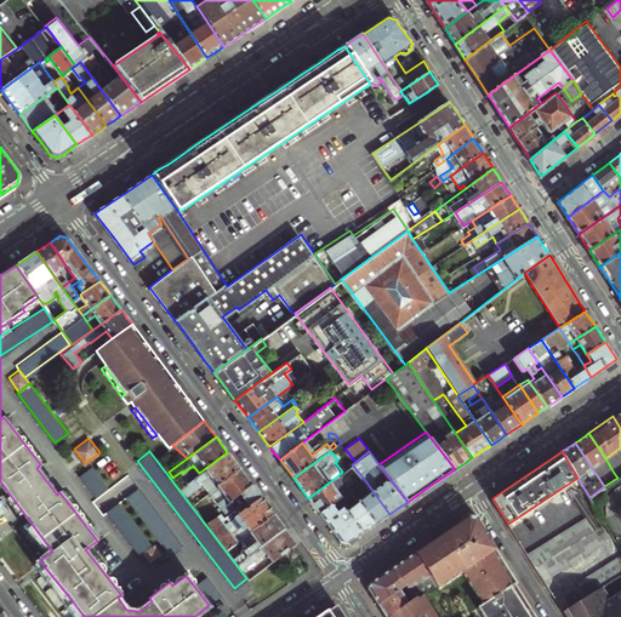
[(200,478),(210,491),(239,468),(233,461),(227,452),(199,473),(180,487),(186,495),(200,484),(197,480),(200,478)]
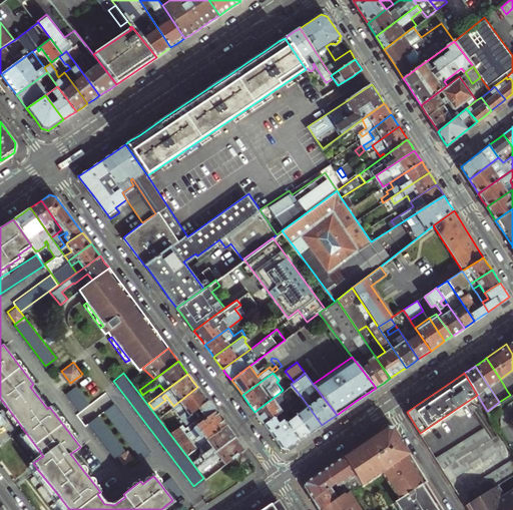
[(75,384),(65,392),(79,410),(89,402),(75,384)]
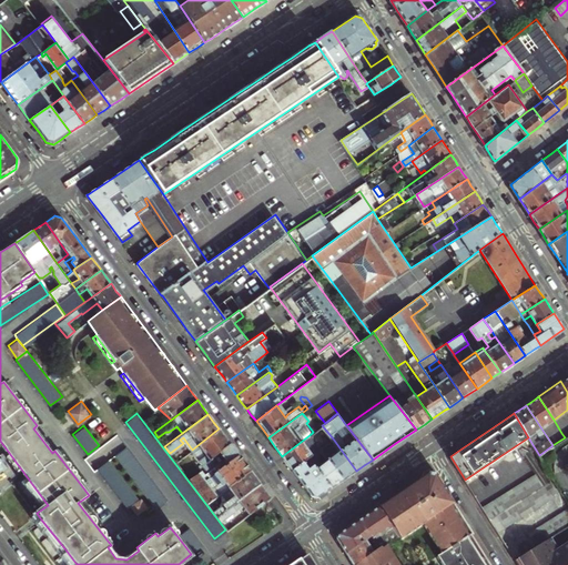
[(210,470),(213,466),(224,458),(220,452),(230,443),(225,436),(219,429),(192,450),(208,471),(210,470)]
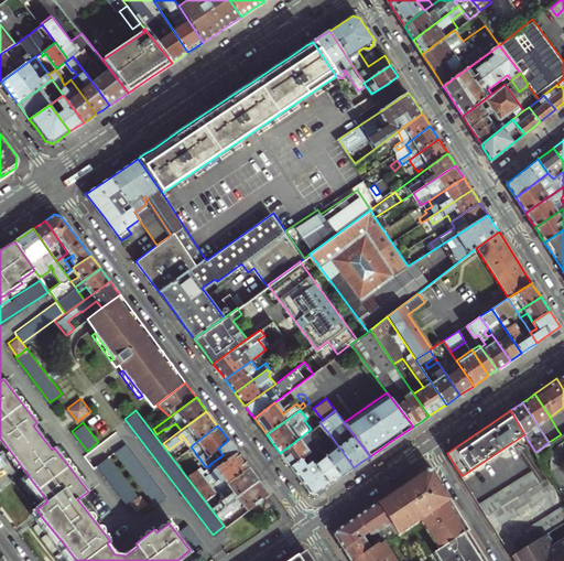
[(308,431),(280,453),(285,460),(290,466),(306,454),(318,445),(318,444),(308,431)]
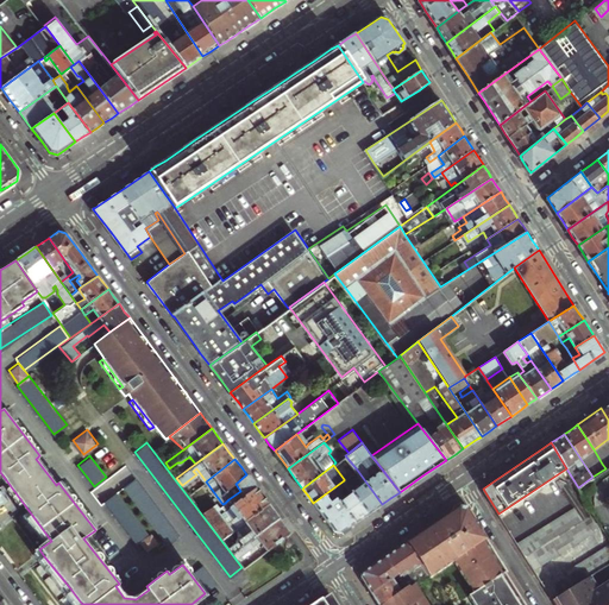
[(351,490),(369,512),(376,508),(382,504),(357,470),(344,479),(344,480),(346,484),(351,490)]
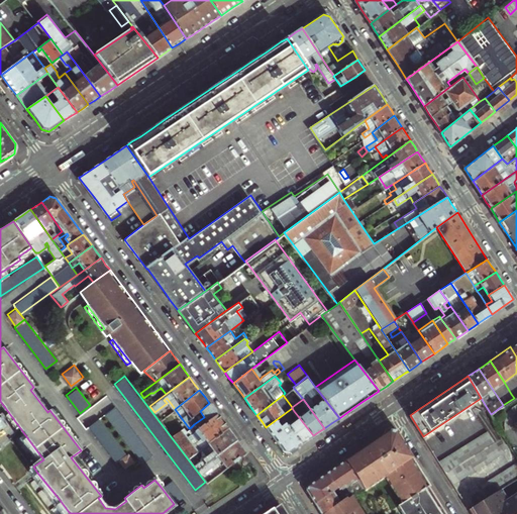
[(194,424),(197,428),(217,414),(213,408),(209,403),(200,411),(204,417),(194,424)]
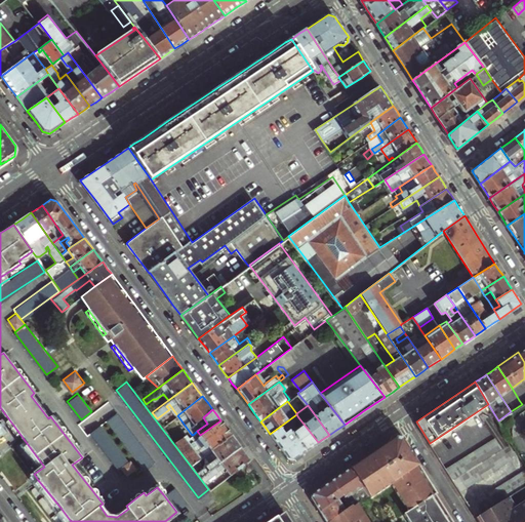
[(117,411),(107,418),(145,469),(154,460),(117,411)]
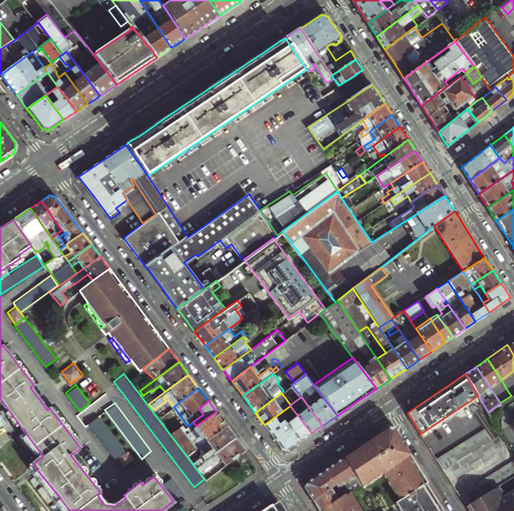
[(279,414),(300,441),(305,437),(311,433),(296,414),(291,419),(286,413),(292,409),(290,406),(279,414)]
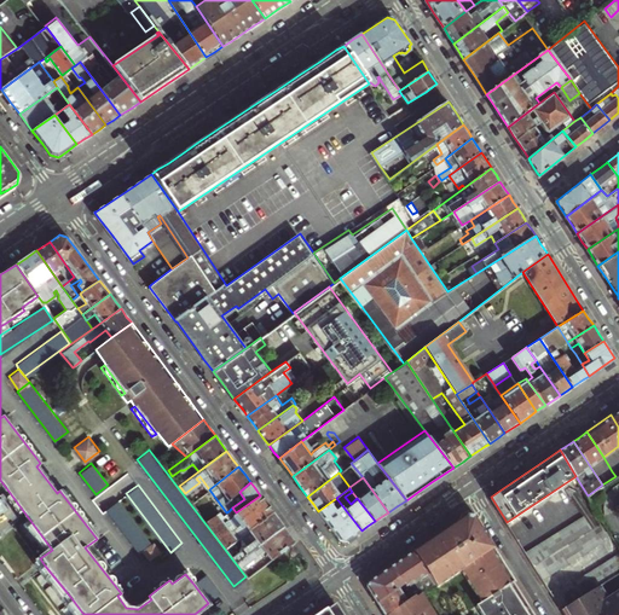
[(226,546),(241,535),(272,512),(266,503),(260,495),(236,512),(232,516),(229,518),(226,520),(223,516),(220,512),(207,521),(226,546)]
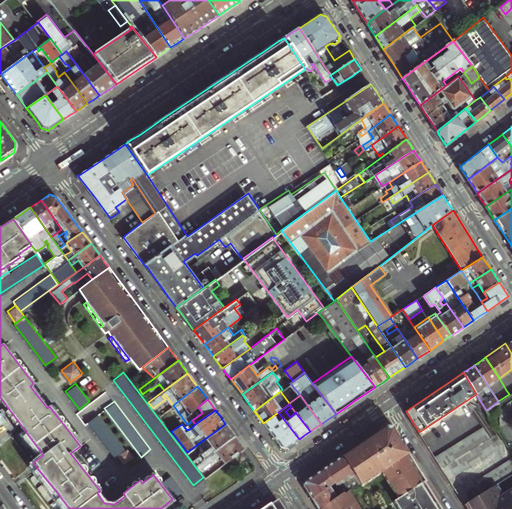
[(278,412),(263,423),(281,446),(287,447),(293,442),(299,439),(278,412)]
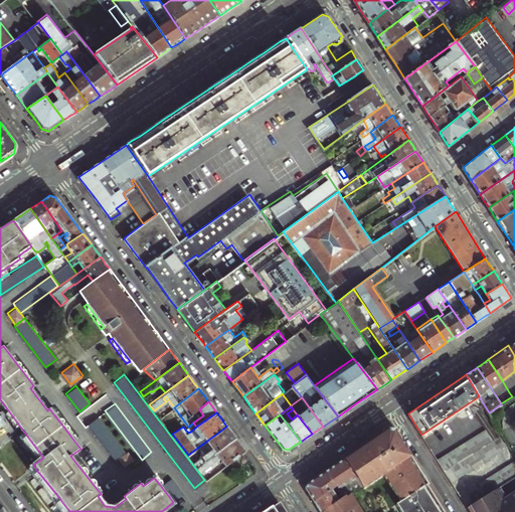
[(126,451),(99,415),(89,422),(116,459),(119,457),(126,451)]
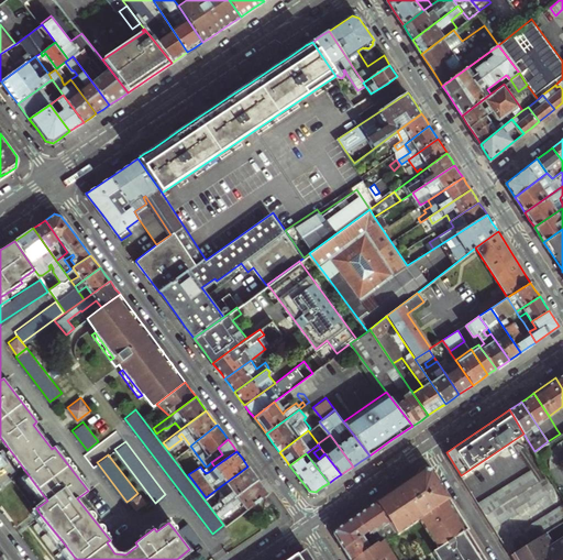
[(375,541),(350,558),(351,559),(485,559),(478,548),(465,528),(467,527),(433,472),(435,471),(433,467),(424,464),(419,469),(420,471),(381,496),(375,501),(394,531),(396,534),(419,517),(438,546),(433,549),(439,559),(397,559),(384,539),(379,541),(377,540),(375,541)]
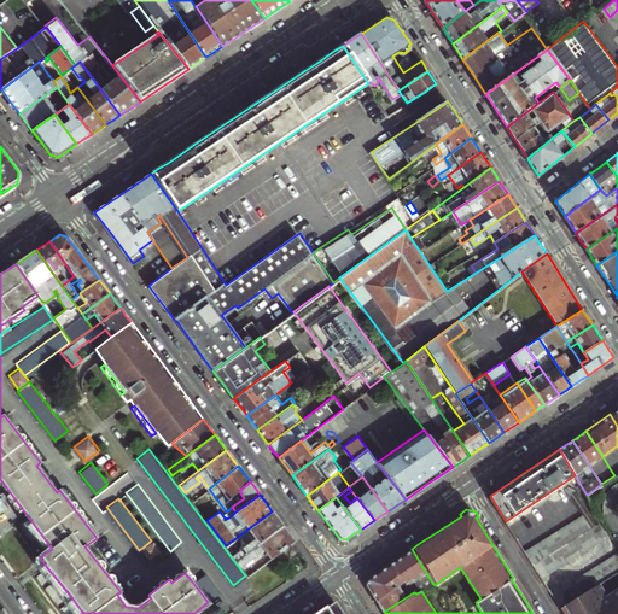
[(235,557),(238,561),(283,526),(278,518),(272,512),(240,534),(248,544),(237,553),(233,555),(235,557)]
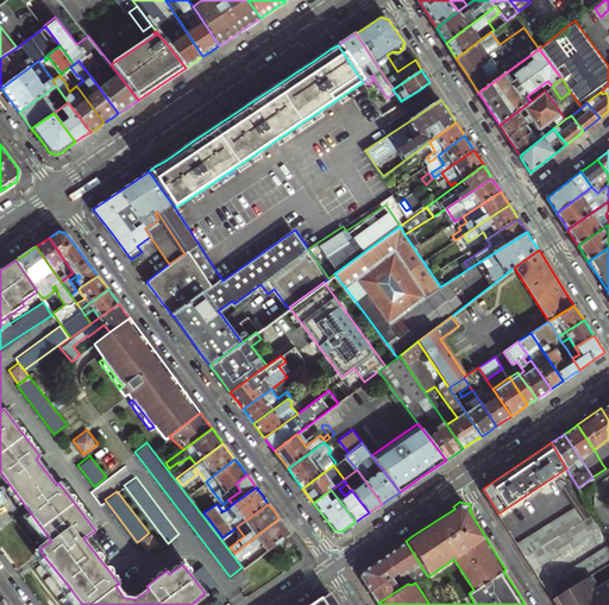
[(575,505),(516,542),(534,569),(539,566),(591,533),(575,505)]
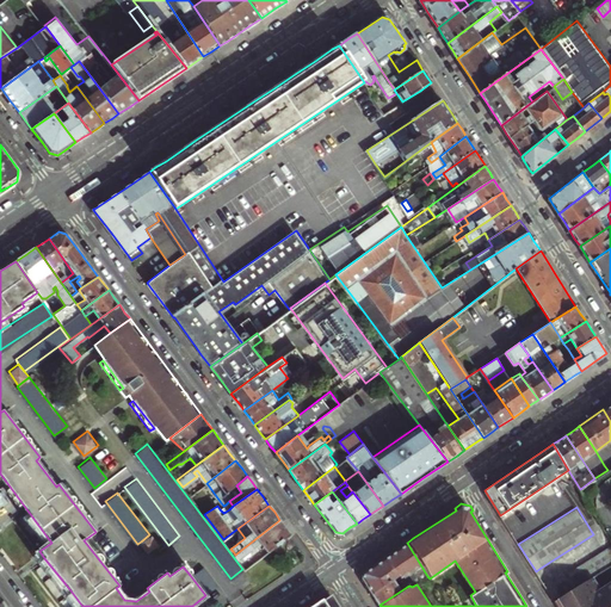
[(279,520),(235,555),(236,557),(239,559),(242,557),(253,549),(259,558),(288,538),(291,534),(285,527),(279,520)]
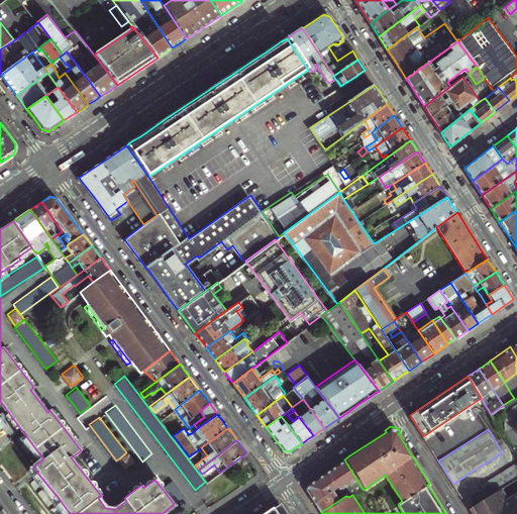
[(128,451),(126,452),(119,458),(124,466),(134,458),(128,451)]
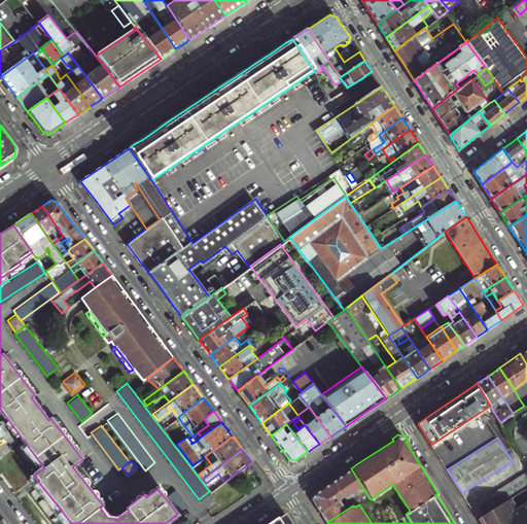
[(312,498),(321,513),(346,496),(347,498),(346,498),(351,507),(353,505),(355,507),(359,504),(369,497),(351,468),(334,480),(313,494),(312,498)]
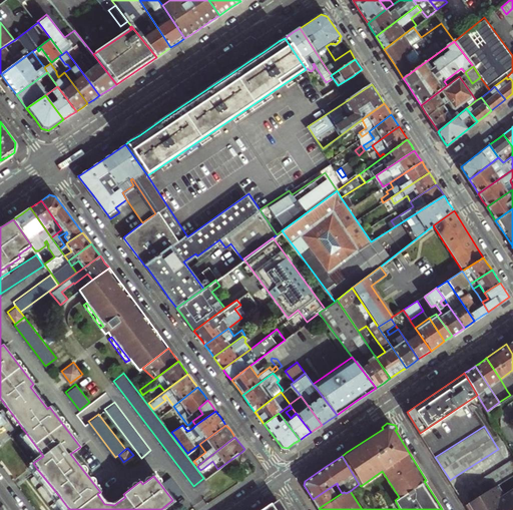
[(465,504),(497,484),(512,473),(512,457),(458,493),(465,504)]
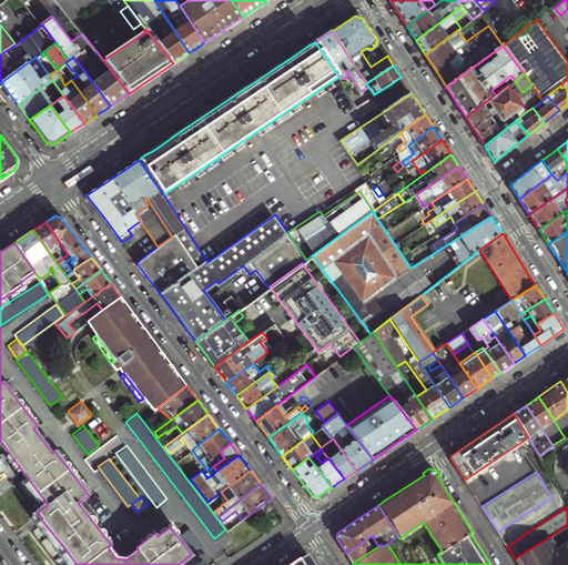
[(58,547),(61,544),(41,520),(38,522),(58,547)]
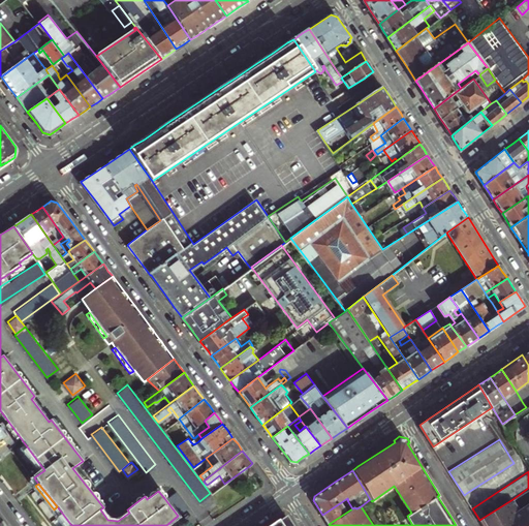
[(158,491),(164,498),(165,494),(159,486),(145,496),(147,499),(158,491)]
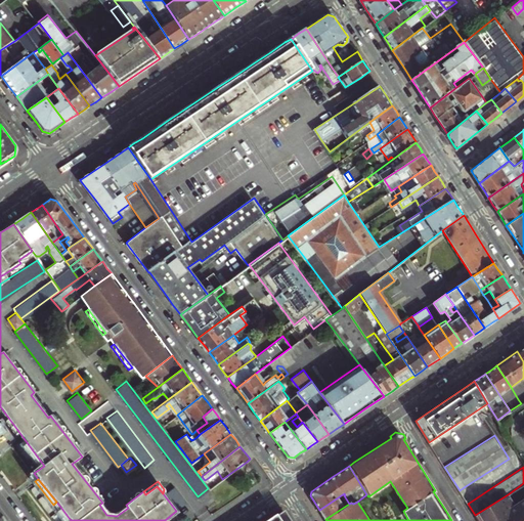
[(175,485),(164,493),(176,509),(186,502),(175,485)]
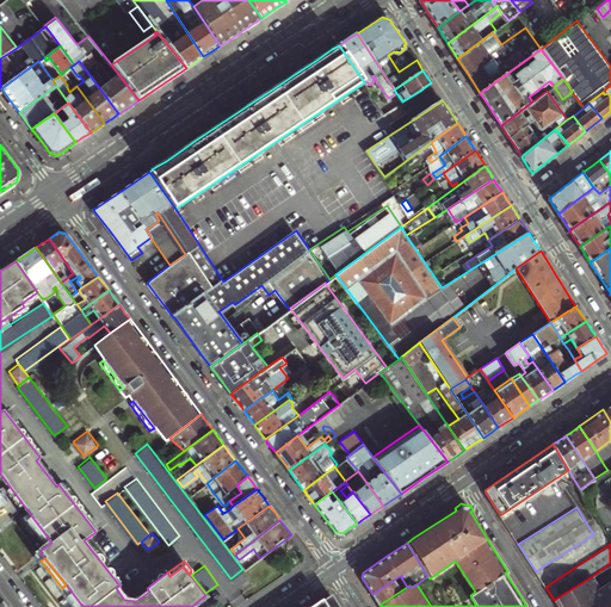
[(153,583),(167,573),(165,569),(150,580),(153,583)]
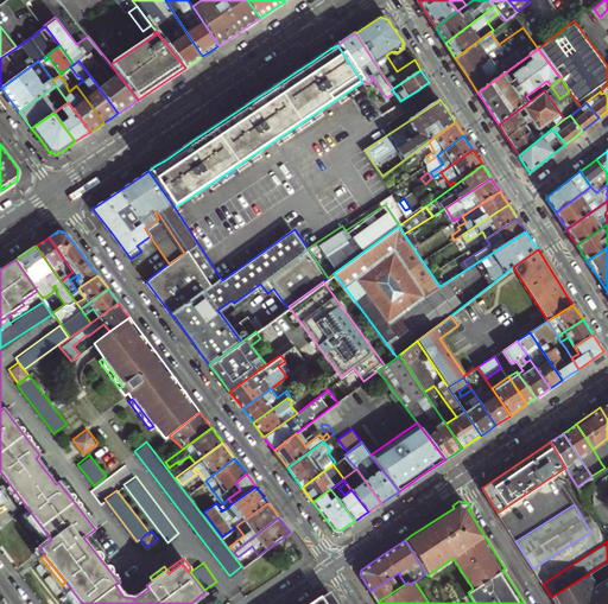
[(399,572),(371,591),(378,602),(405,584),(399,574),(400,574),(399,572)]
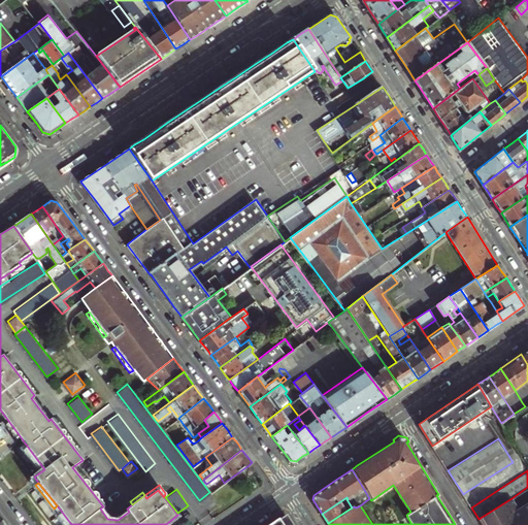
[(527,524),(527,500),(518,507),(512,498),(479,519),(483,524),(527,524)]
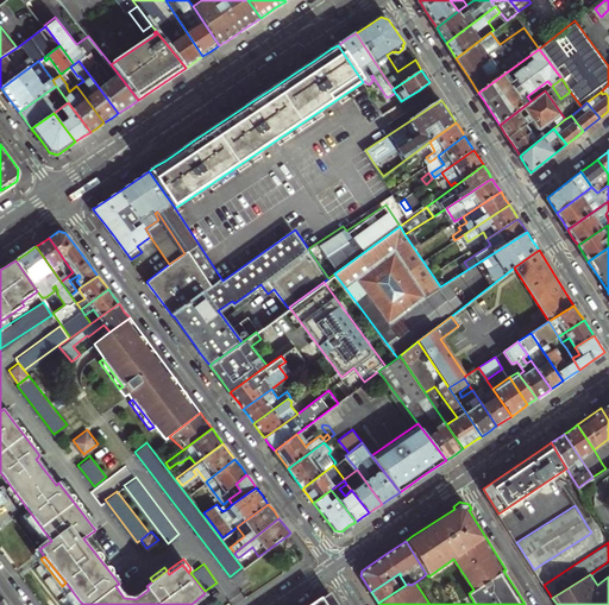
[(127,593),(119,584),(115,586),(124,598),(136,599),(149,590),(146,586),(135,594),(127,593)]
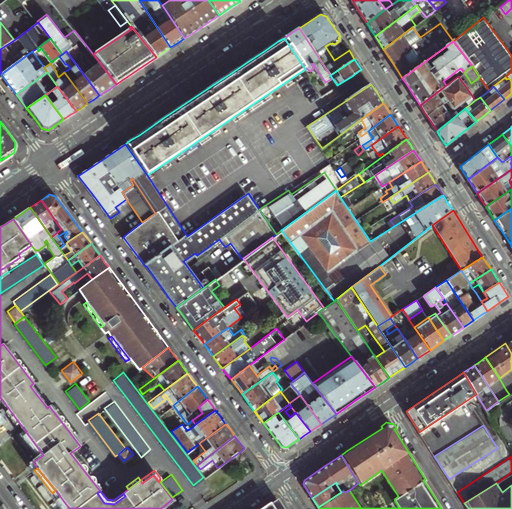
[(64,508),(65,508),(68,507),(59,495),(56,498),(64,508)]
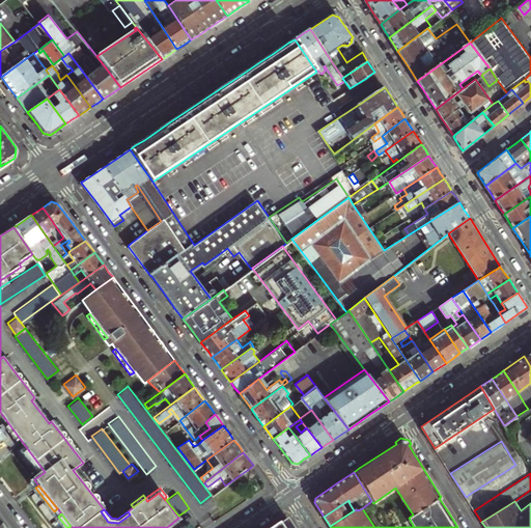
[(295,527),(287,517),(284,519),(270,527),(295,527)]
